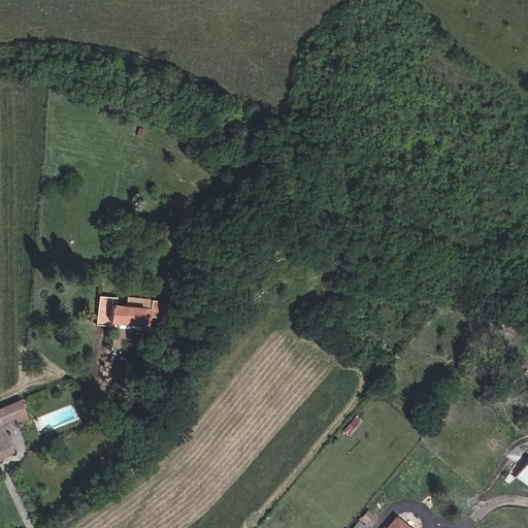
[(112,297),(102,296),(98,323),(154,327),(160,300),(130,296),(129,305),(113,305),(112,297)]
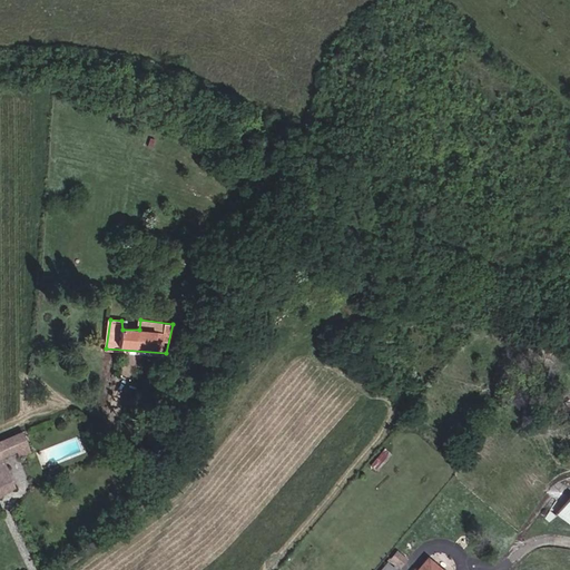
[(23,452),(36,448),(30,432),(17,436),(21,449),(23,452)]
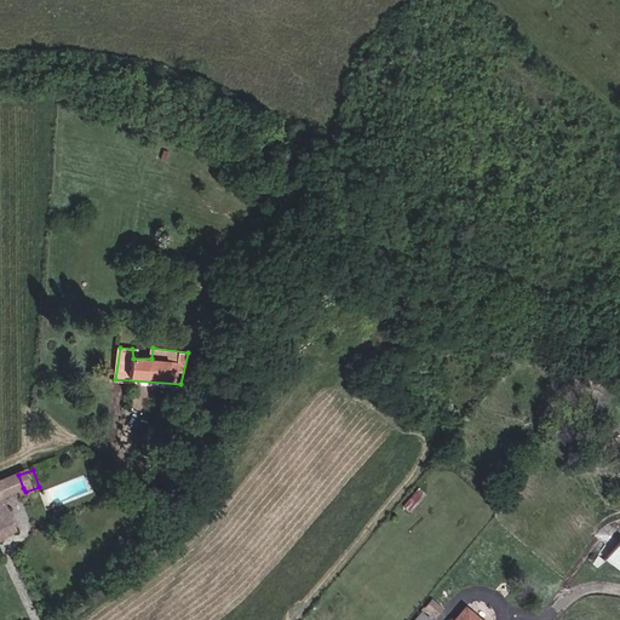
[(9,494),(23,488),(18,475),(4,481),(9,494)]
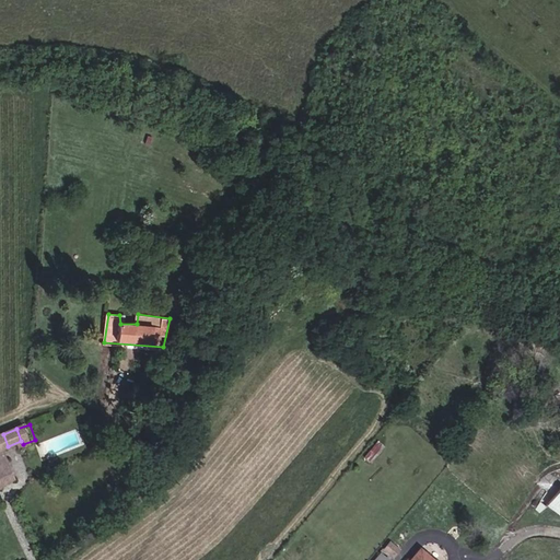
[(0,486),(21,478),(8,446),(3,434),(0,435),(0,486)]
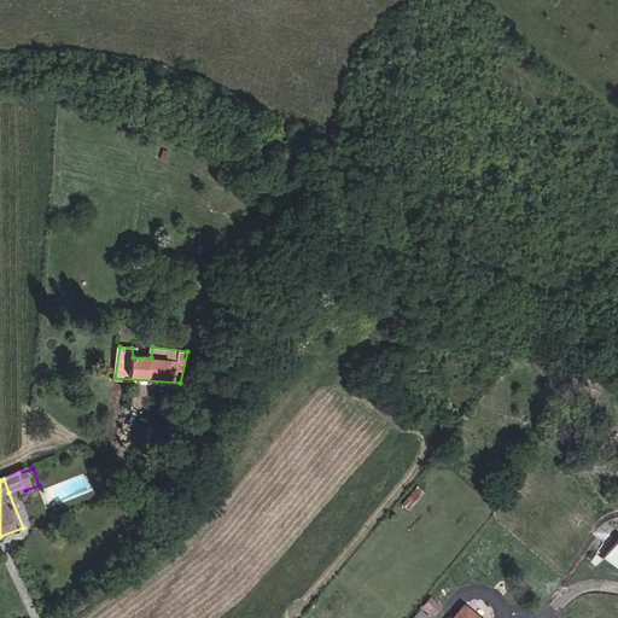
[(617,538),(604,557),(617,566),(617,538)]
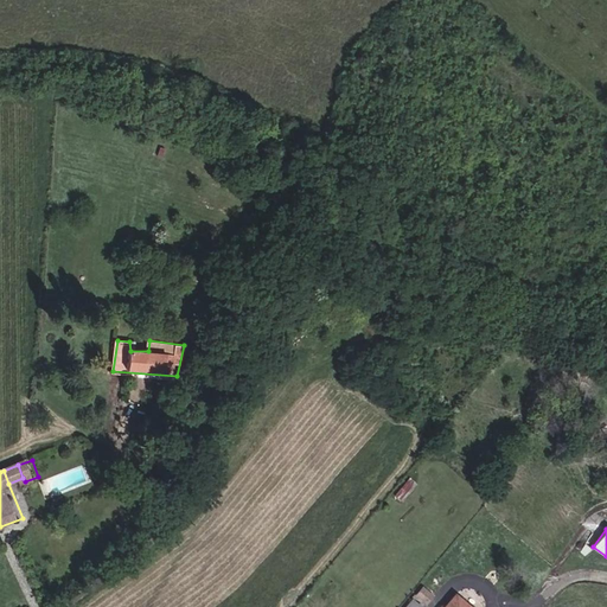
[(416,594),(426,601),(433,592),(422,585),(416,594)]
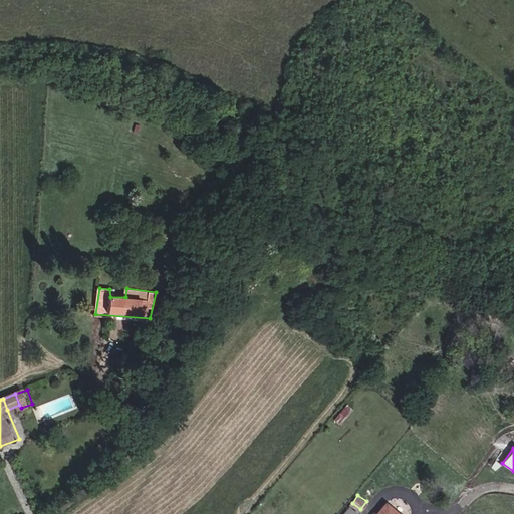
[(403,513),(386,502),(375,513),(403,513)]
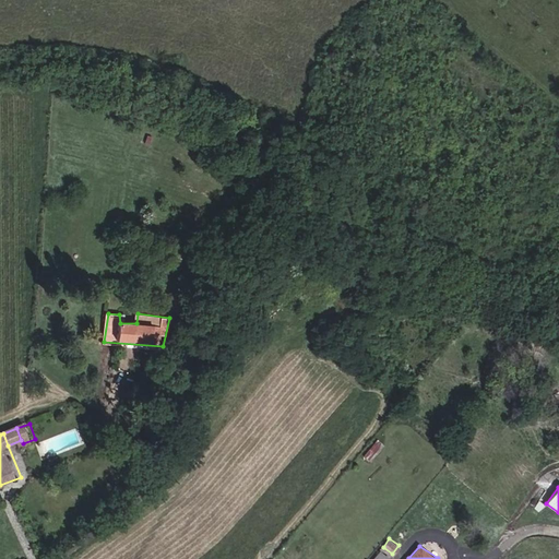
All buildings are outlined.
